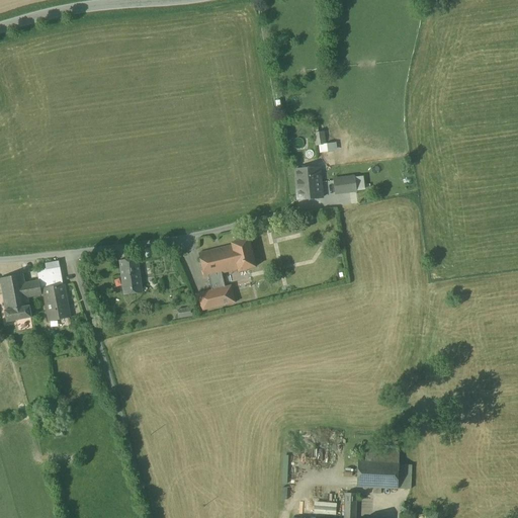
[(327,145),(325,133),(314,134),(316,146),(320,145),(321,153),(337,151),(336,143),(327,145)]
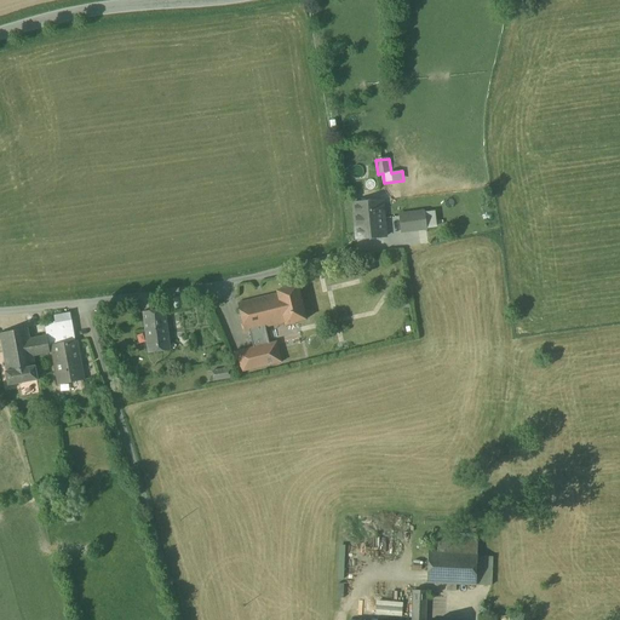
[(382,201),(354,202),(357,240),(385,237),(382,201)]
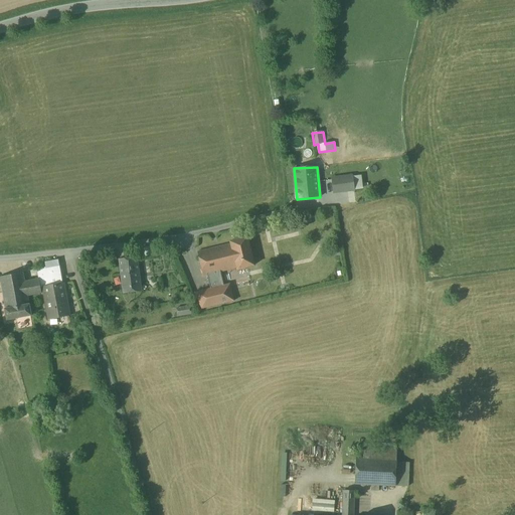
[(352,177),(332,179),(334,192),(354,190),(352,177)]
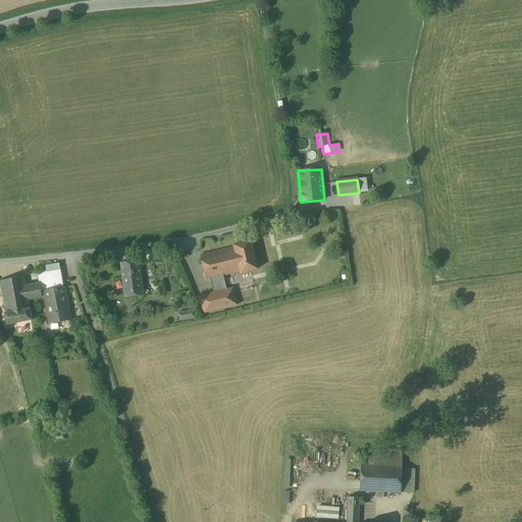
[(251,240),(233,245),(233,248),(240,272),(241,274),(258,269),(251,240)]
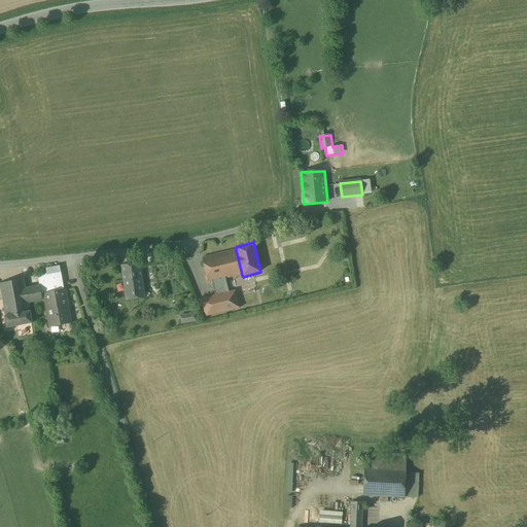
[(236,250),(202,258),(208,283),(212,282),(225,278),(242,275),(236,250)]
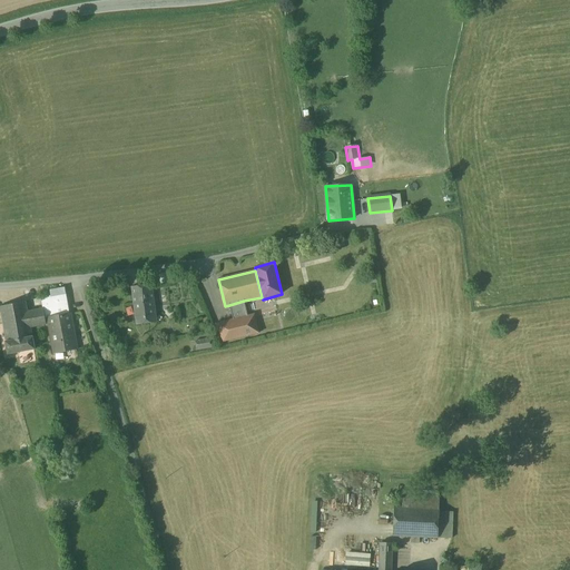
[(151,285),(131,287),(136,324),(156,322),(151,285)]
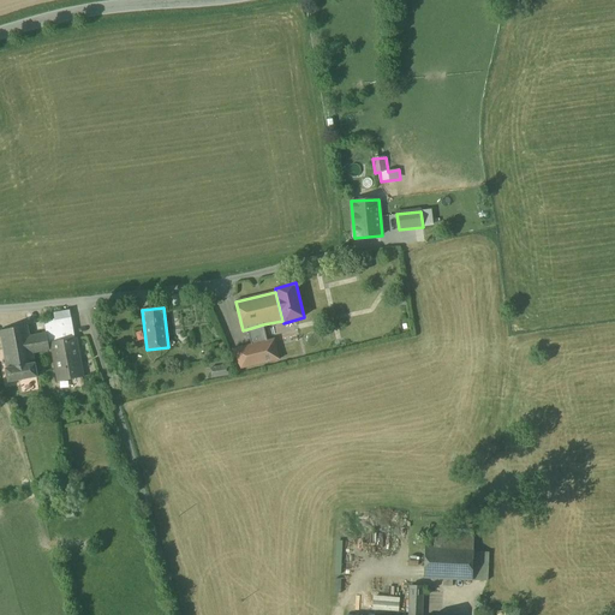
[(72,320),(57,323),(61,345),(77,341),(72,320)]
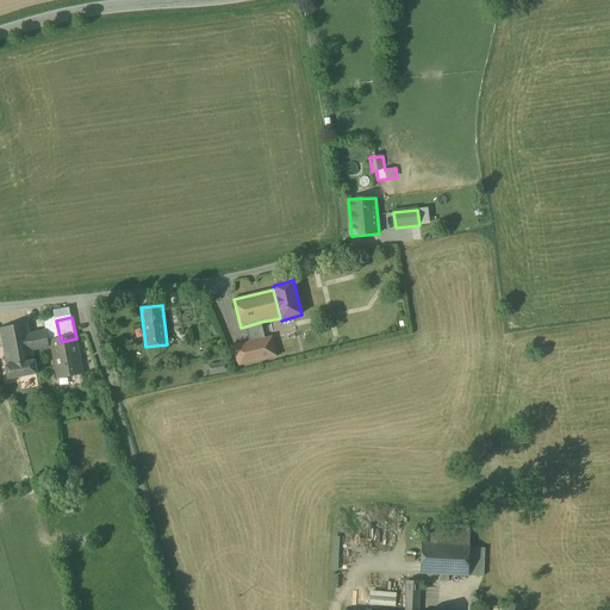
[(27,318),(0,323),(0,329),(4,353),(33,348),(49,346),(45,325),(29,329),(27,318)]
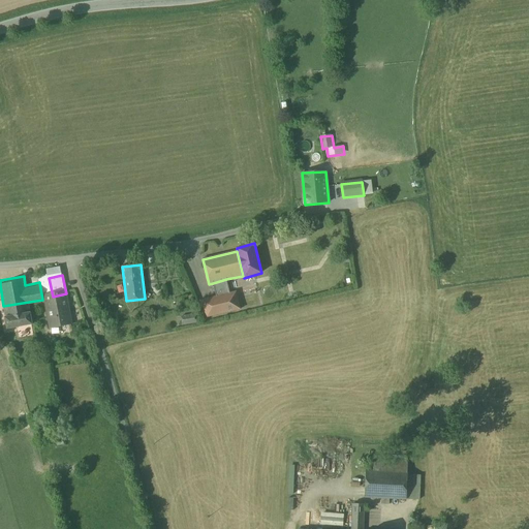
[(226,279),(213,283),(216,297),(221,296),(230,293),(226,279)]
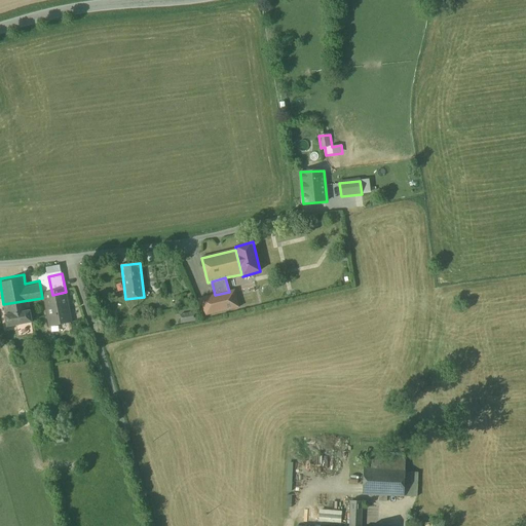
[(229,292),(220,294),(224,311),(239,307),(234,290),(229,292)]
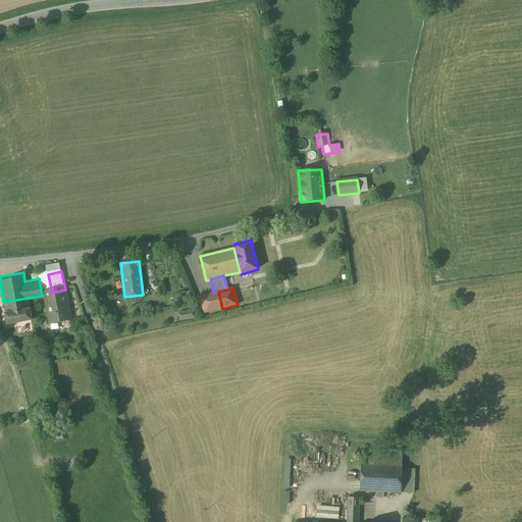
[(52,293),(46,295),(52,325),(73,321),(66,290),(65,290),(52,293)]
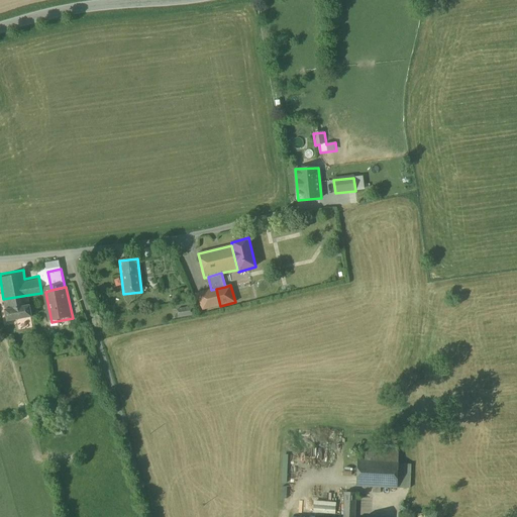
[(211,290),(195,294),(202,310),(220,306),(216,289),(211,290)]
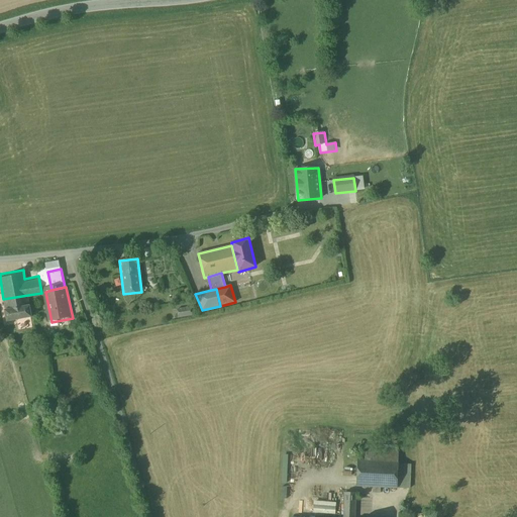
[(28,295),(3,299),(6,316),(31,312),(28,295)]
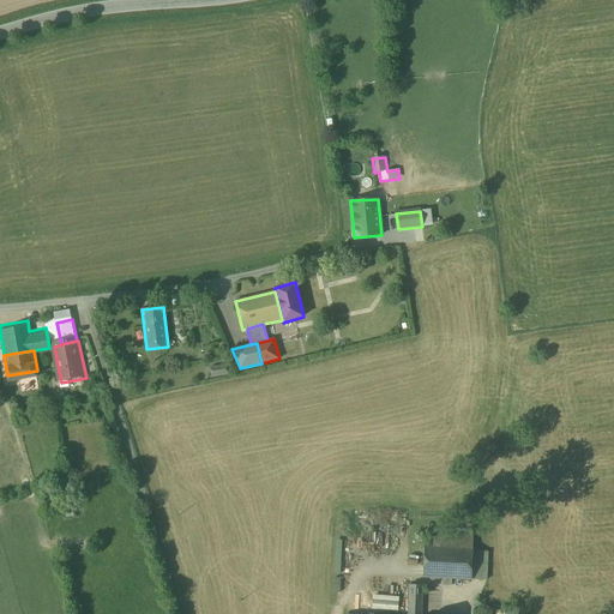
[(228,365),(210,367),(211,377),(229,374),(228,365)]
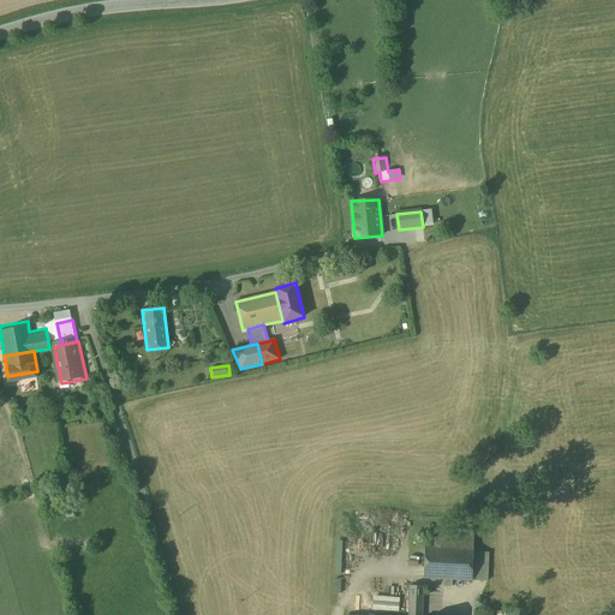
[(473,536),(435,533),(434,549),(473,551),(473,536)]
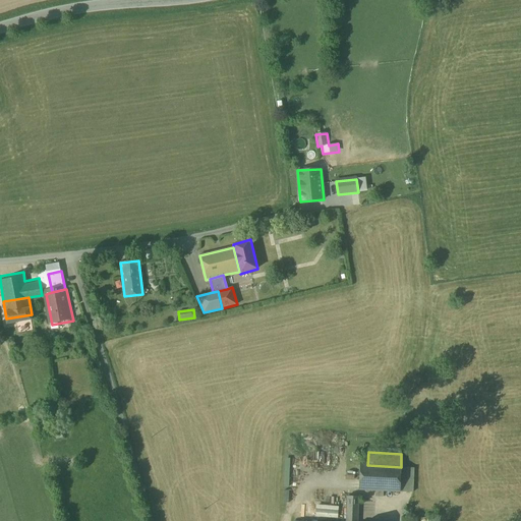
[(367,465),(362,465),(361,493),(403,495),(403,467),(401,467),(367,465)]
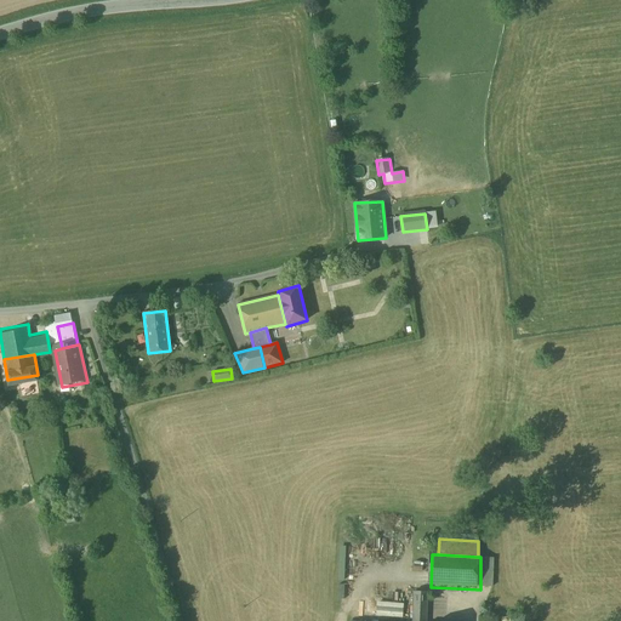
[(428,620),(431,596),(415,593),(414,620),(428,620)]
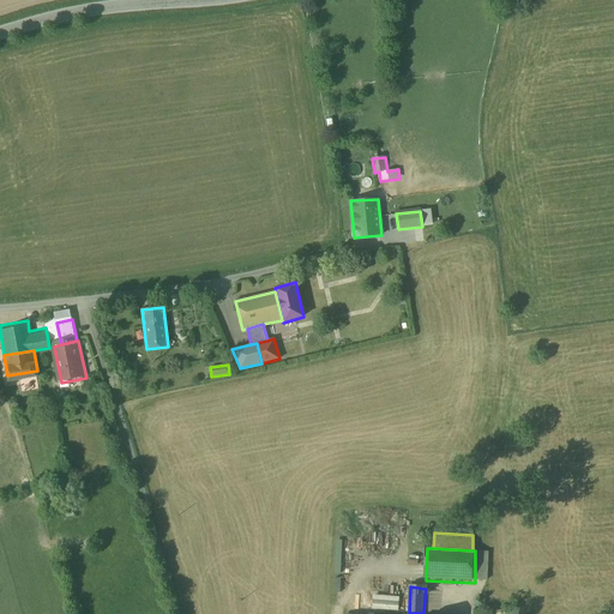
[(372,595),(372,609),(398,609),(399,595),(372,595)]
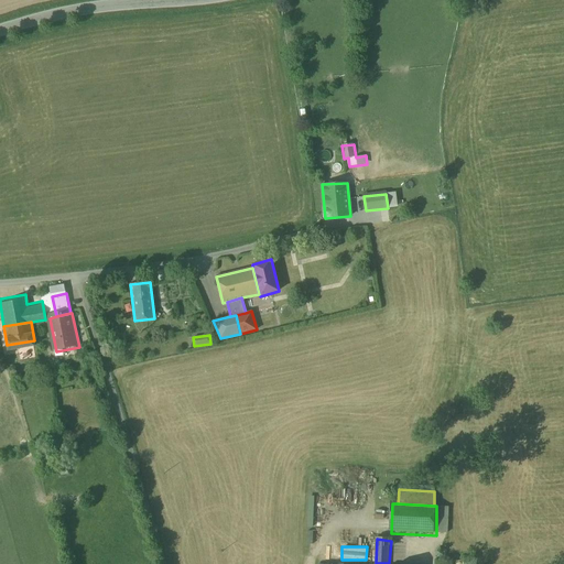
All buildings are outlined.
